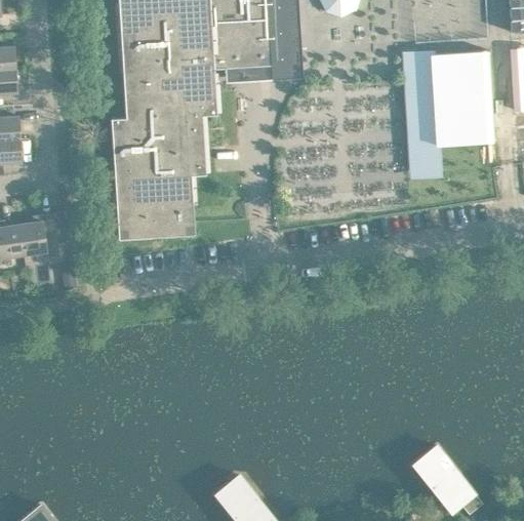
[(117,0),(125,118),(111,119),(118,240),(151,238),(162,237),(194,235),(191,176),(205,175),(201,116),(216,115),(213,71),(229,70),(270,67),(270,68),(297,66),(293,0),(117,0)]
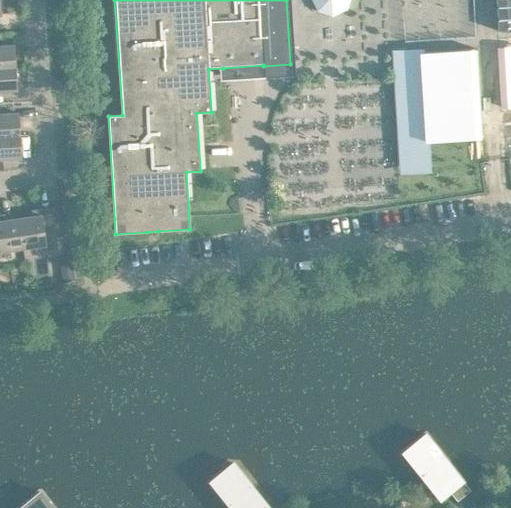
[(510,32),(510,0),(496,0),(498,33),(510,32)]
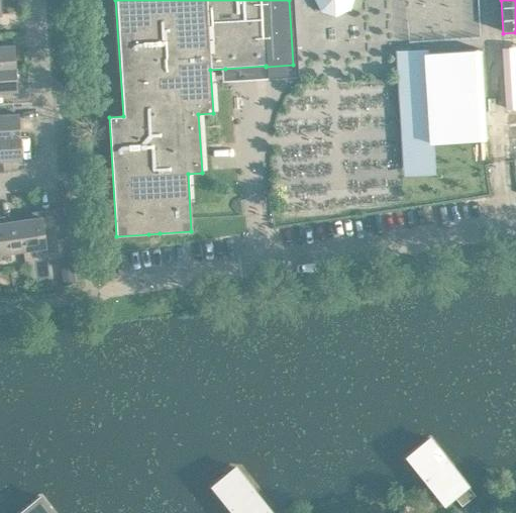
[(0,70),(15,70),(14,46),(0,47),(0,70)]
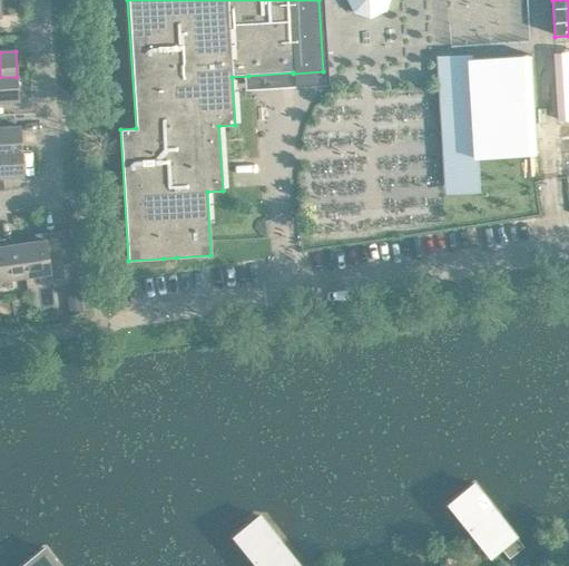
[(444,61),(451,171),(478,169),(478,159),(537,156),(530,56),(444,61)]
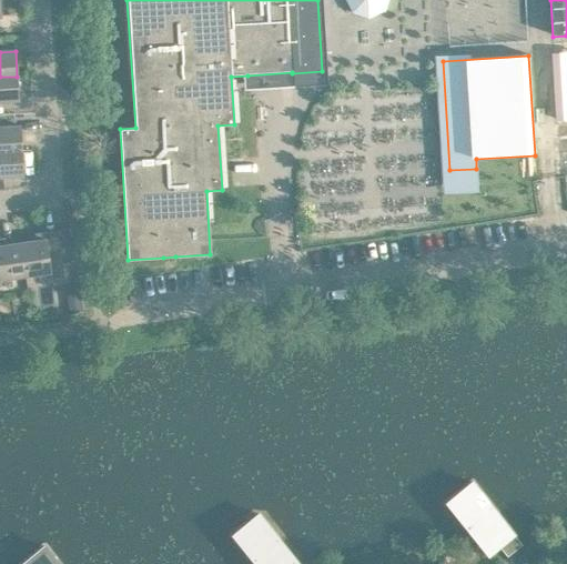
[(0,102),(19,101),(17,77),(0,77),(0,102)]
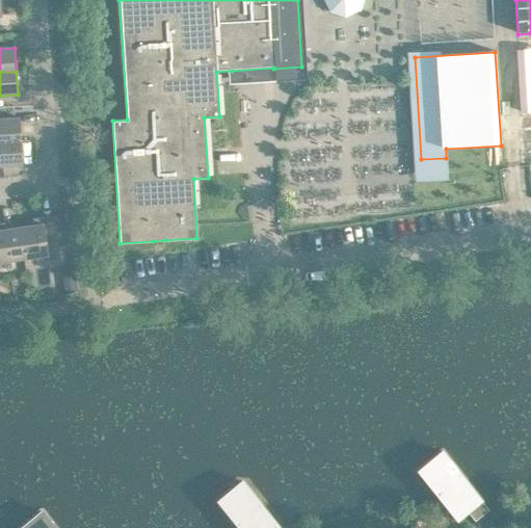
[(0,142),(21,142),(19,119),(0,120),(0,142)]
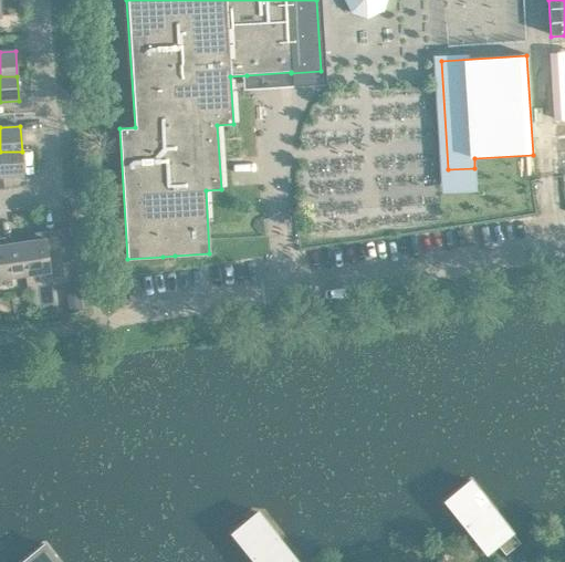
[(22,152),(0,152),(0,177),(23,176),(22,152)]
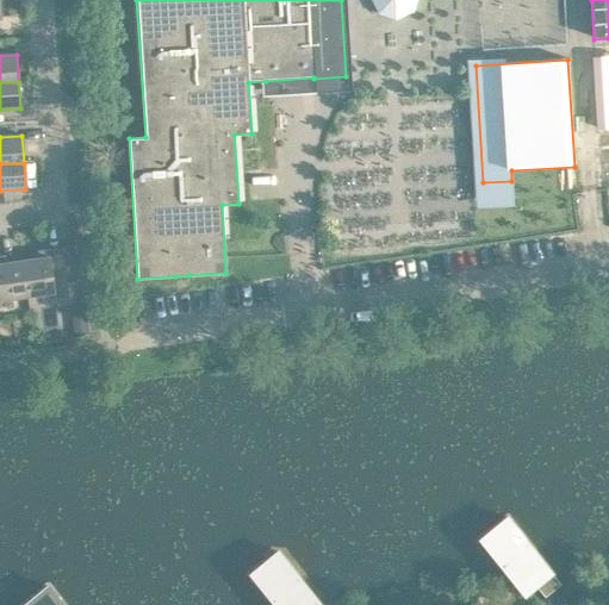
[(37,260),(22,262),(26,298),(53,294),(54,301),(68,299),(61,249),(36,253),(37,260)]
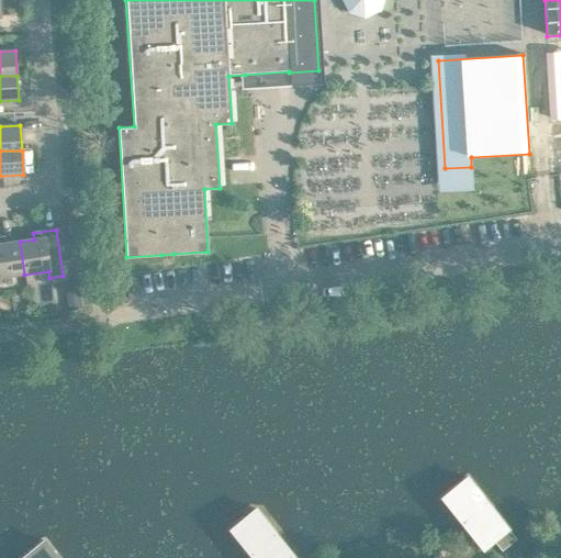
[(4,237),(0,237),(0,285),(1,285),(0,278),(24,275),(20,242),(6,244),(4,237)]
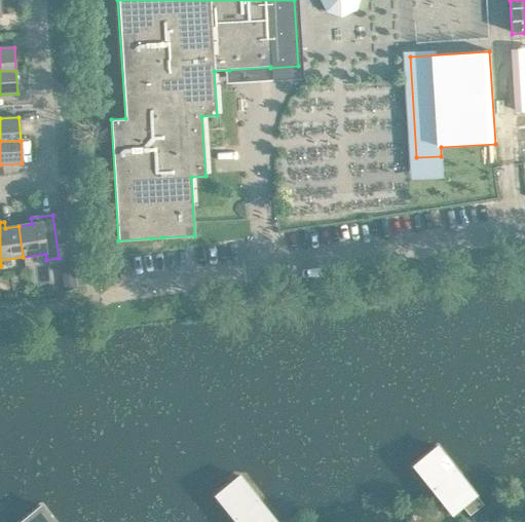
[(74,267),(61,269),(65,291),(77,290),(74,267)]
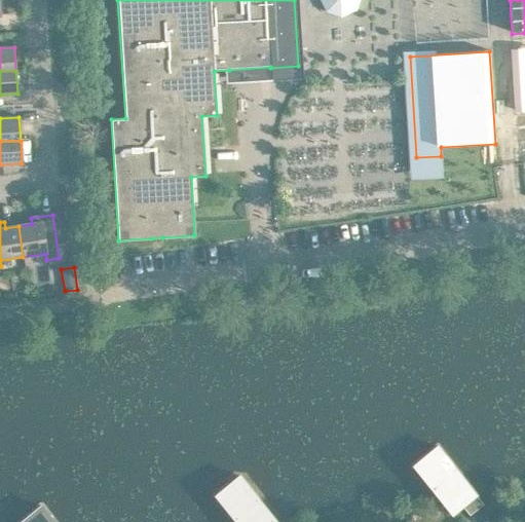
[(419,473),(441,500),(447,508),(456,500),(470,517),(483,506),(437,448),(425,457),(430,464),(419,473)]
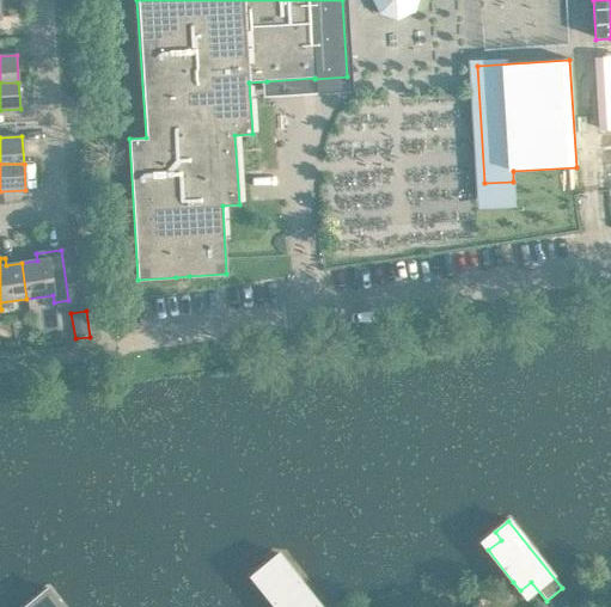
[(257,584),(275,606),(319,606),(279,556),(266,566),(264,566),(270,575),(257,584)]
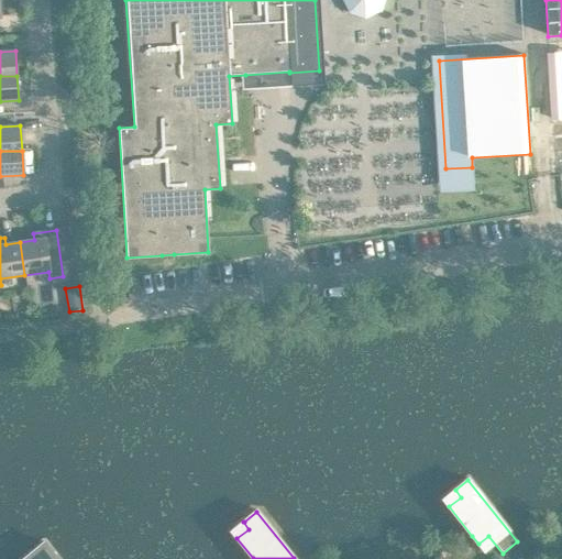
[(56,558),(44,544),(31,552),(31,554),(34,558),(56,558)]
